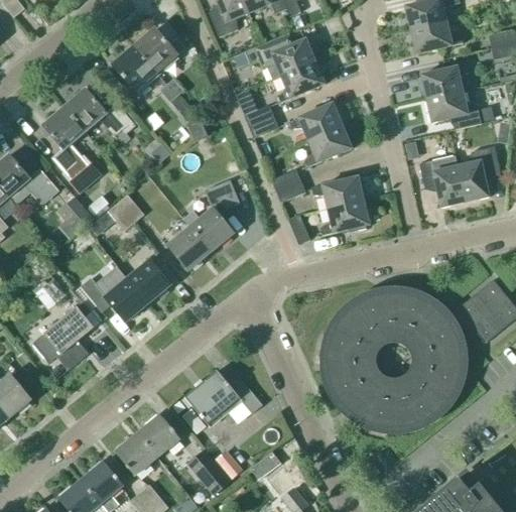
[(1,0),(13,16),(24,7),(18,0),(1,0)]
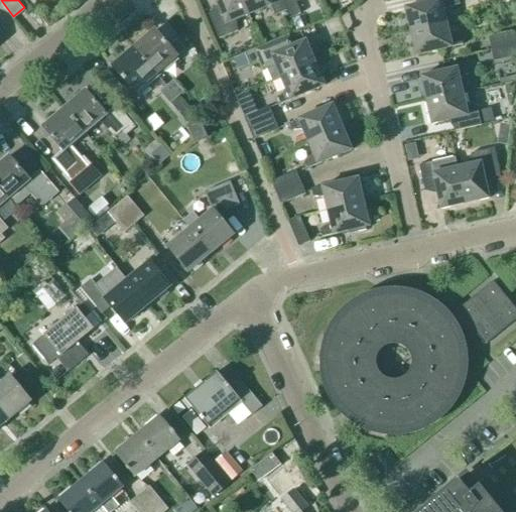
[(236,17),(249,12),(243,0),(217,0),(220,7),(209,12),(219,36),(238,28),(237,27),(236,17)]
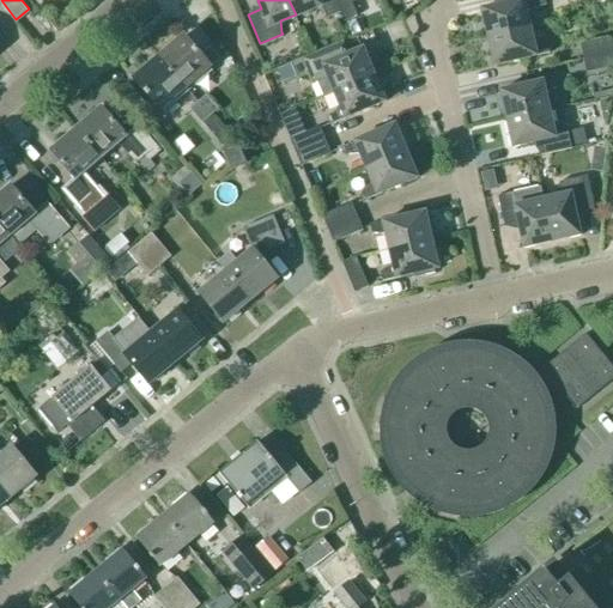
[(289,0),(296,14),(321,4),(327,16),(340,10),(335,0),(289,0)]
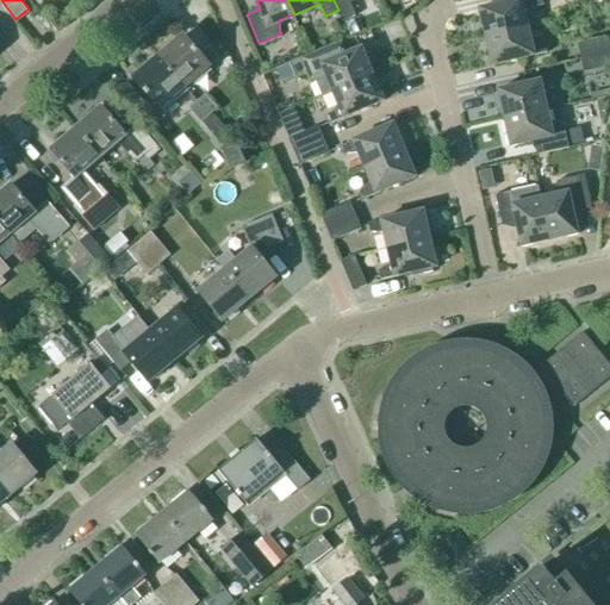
[(334,0),(338,10),(342,19),(355,13),(349,0),(334,0)]
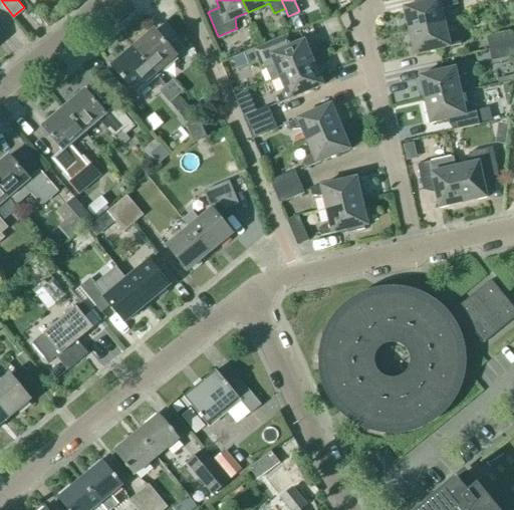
[(410,29),(445,20),(442,7),(458,1),(458,0),(425,0),(404,5),(410,29)]
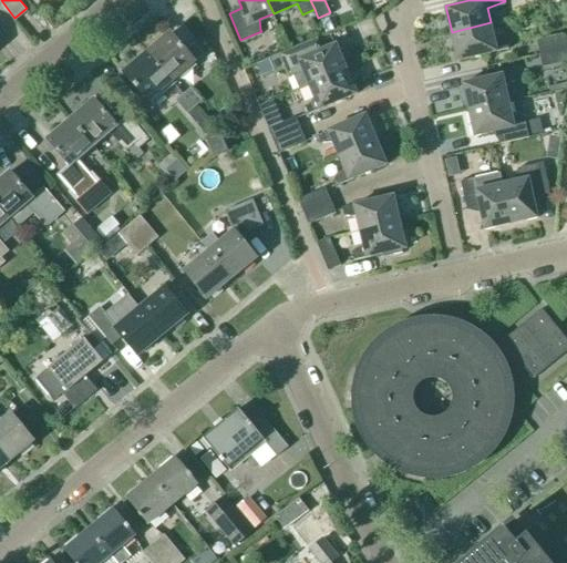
[(328,14),(320,18),(326,30),(333,27),(328,14)]
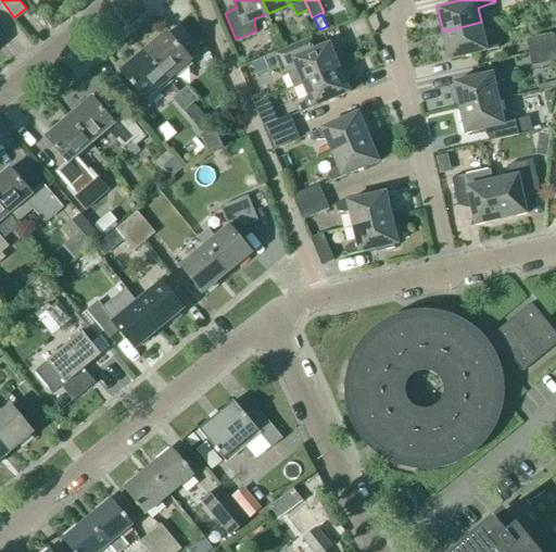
[(481,22),(443,32),(449,57),(498,46),(496,37),(495,37),(484,37),(481,22)]
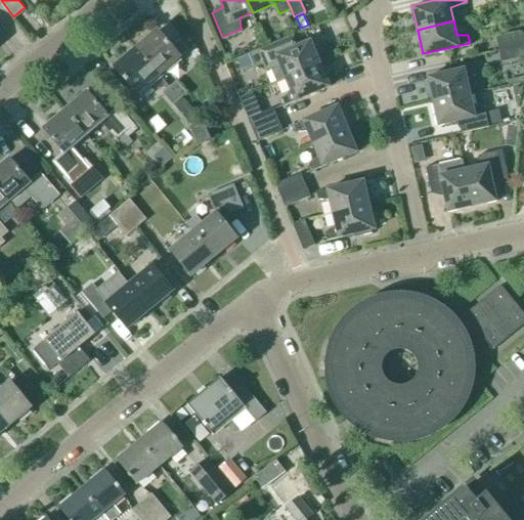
[(135,47),(160,77),(170,69),(167,66),(180,53),(158,28),(135,47)]
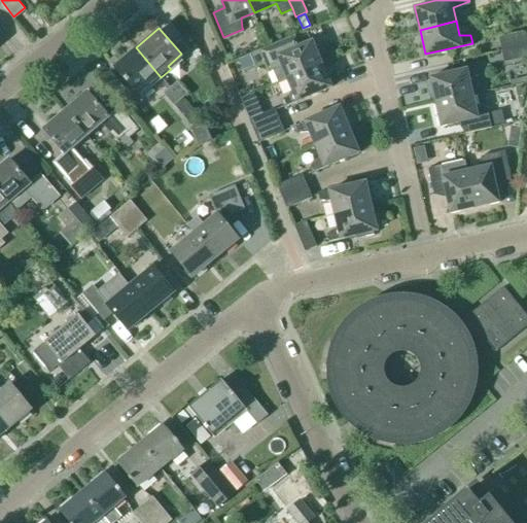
[(501,47),(526,41),(526,37),(525,30),(499,35),(501,47)]
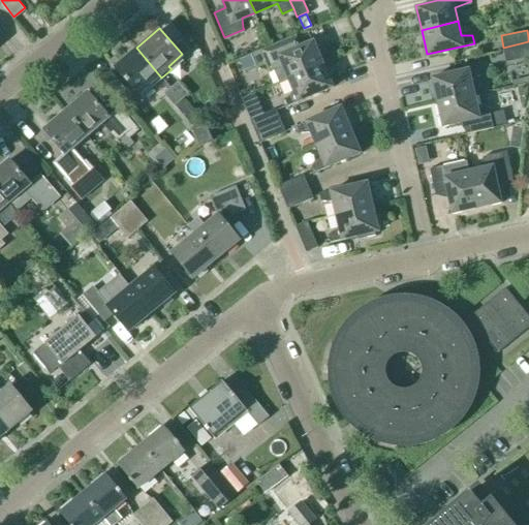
[(288,76),(322,62),(313,39),(279,54),(279,55),(276,57),(270,43),(251,52),(256,65),(267,61),(270,70),(283,64),(288,76)]
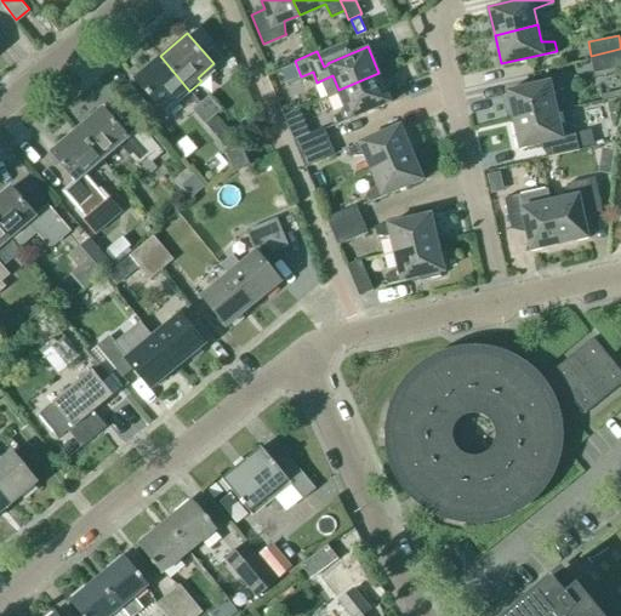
[(620,49),(591,56),(594,70),(620,64),(620,49)]
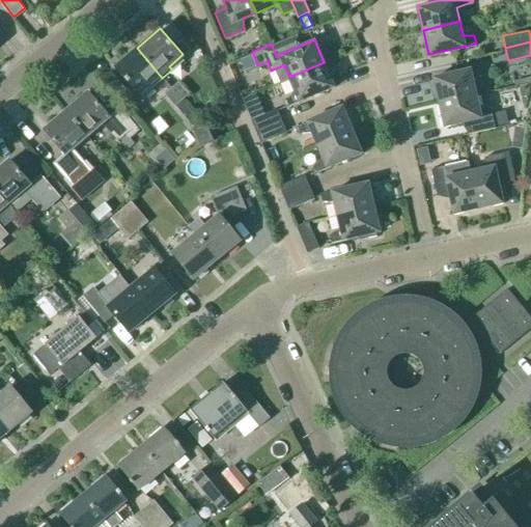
[(155,84),(162,78),(137,48),(116,66),(138,92),(151,81),(155,84)]
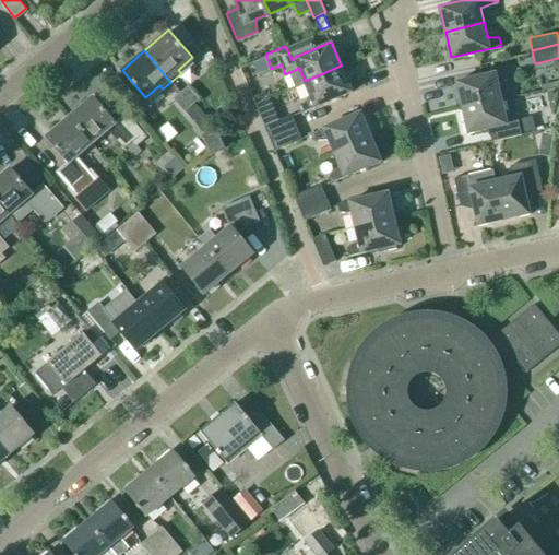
[(341,66),(305,81),(310,95),(301,102),(300,102),(304,110),(352,90),(341,66)]
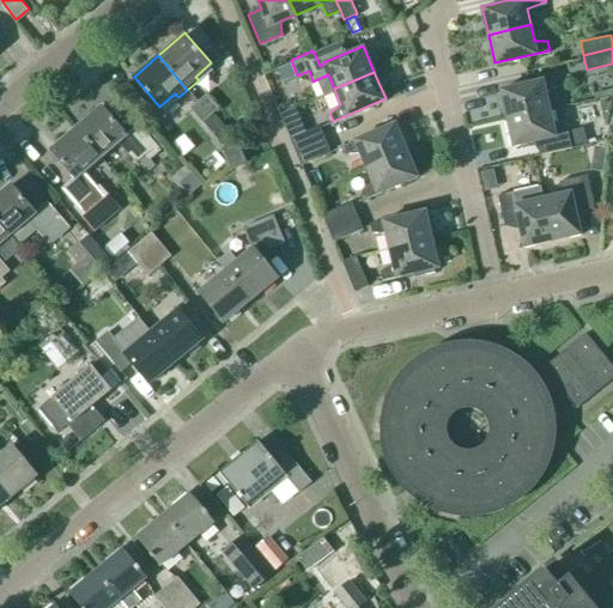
[(507,116),(550,107),(546,90),(556,84),(558,84),(556,76),(501,87),(507,116)]
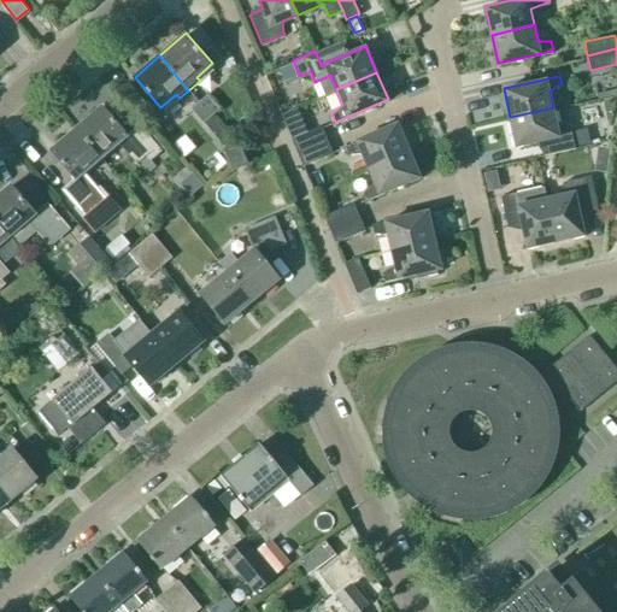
[(199,101),(210,115),(219,106),(207,93),(199,101)]
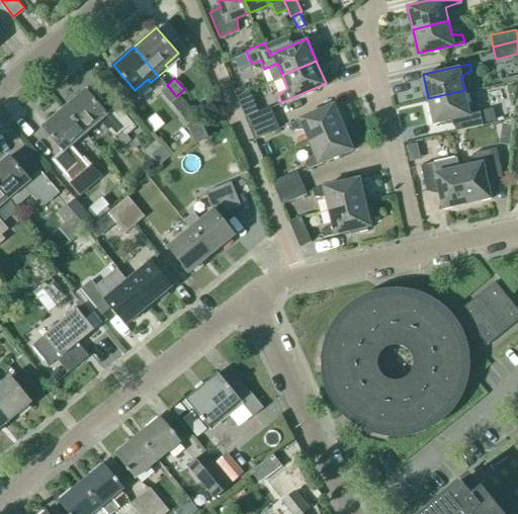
[(171,101),(176,96),(167,85),(161,90),(171,101)]
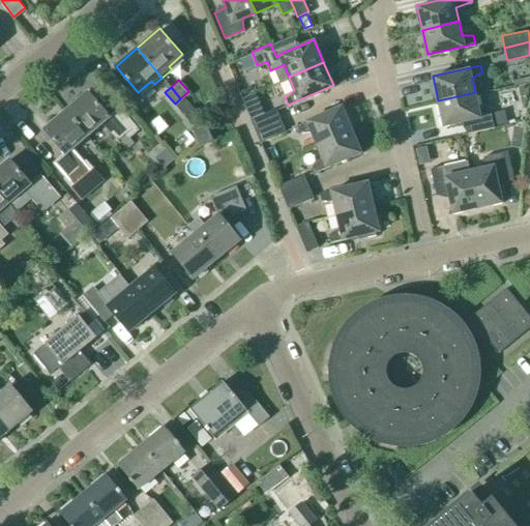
[(65,109),(88,136),(104,121),(118,139),(126,133),(129,137),(139,129),(120,107),(109,115),(88,90),(65,109)]
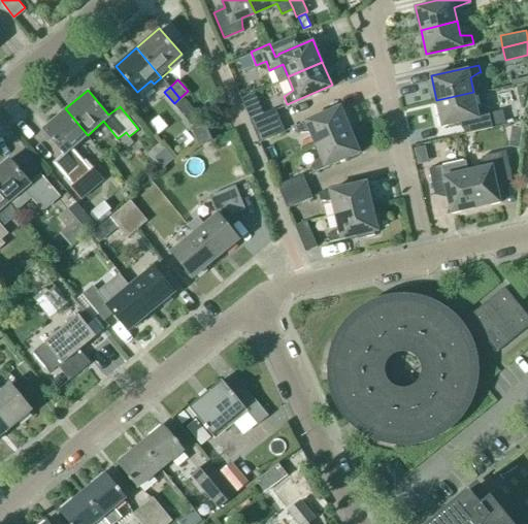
[(473,92),(436,100),(442,124),(463,120),(466,131),(492,125),(488,105),(487,105),(476,105),(473,92)]
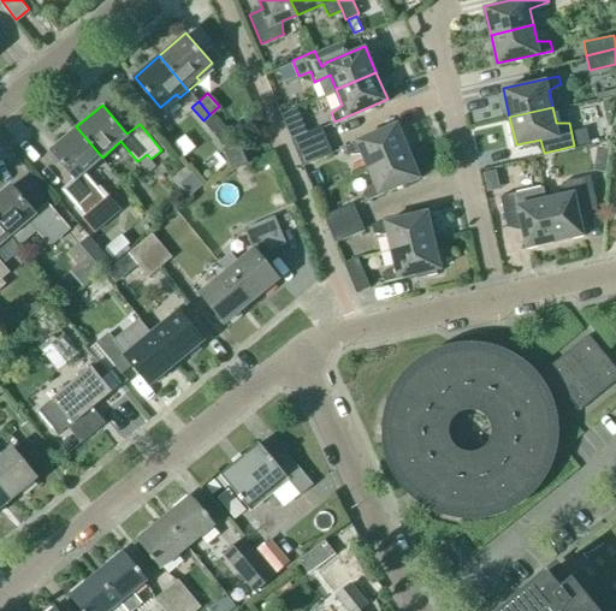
[(368,166),(408,149),(397,122),(344,144),(348,153),(349,153),(361,150),(368,166)]
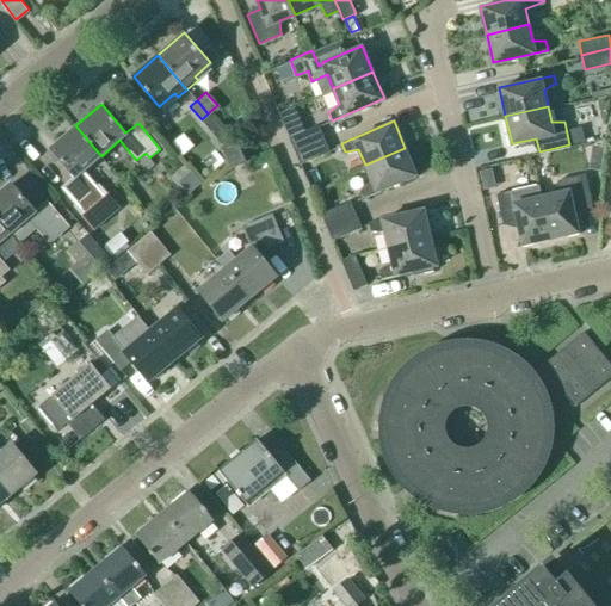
[(295,149),(323,137),(319,123),(289,136),(295,149)]
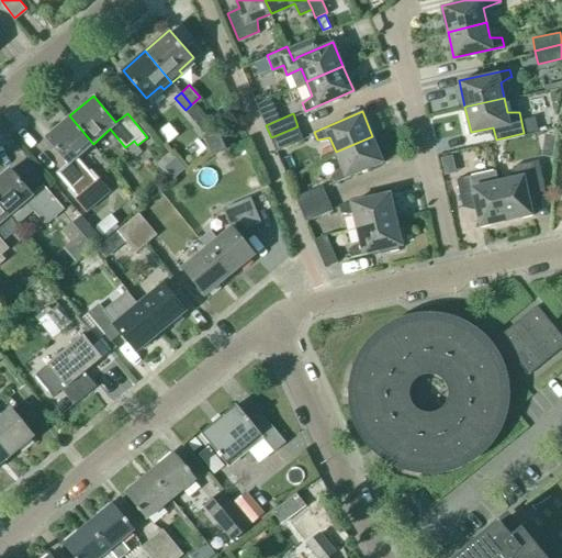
[(76,157),(93,144),(69,115),(46,135),(69,163),(58,171),(69,186),(66,188),(86,211),(111,189),(91,166),(87,170),(76,157)]
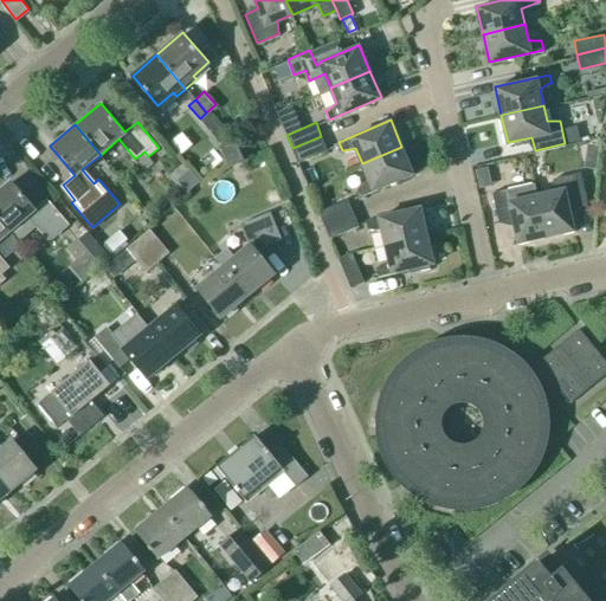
[(220,127),(213,134),(220,142),(227,137),(229,136),(220,127)]
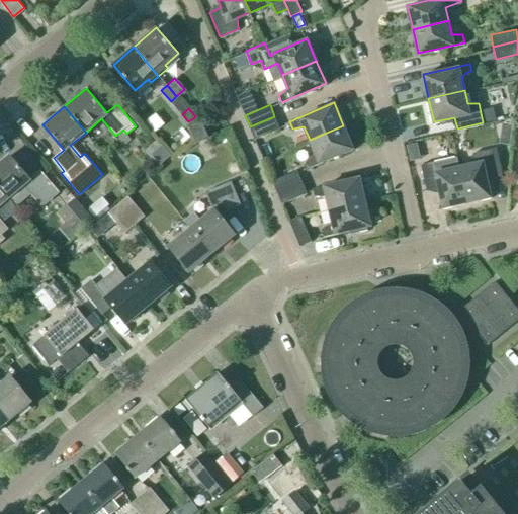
[(274,116),(250,126),(255,138),(279,127),(274,116)]
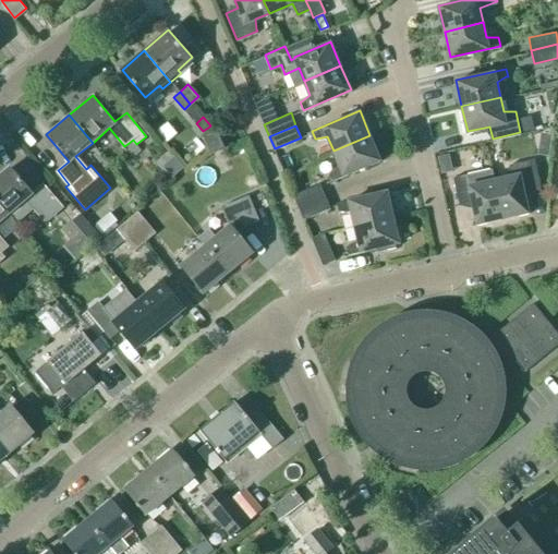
[(211,152),(225,146),(216,129),(204,134),(211,152)]
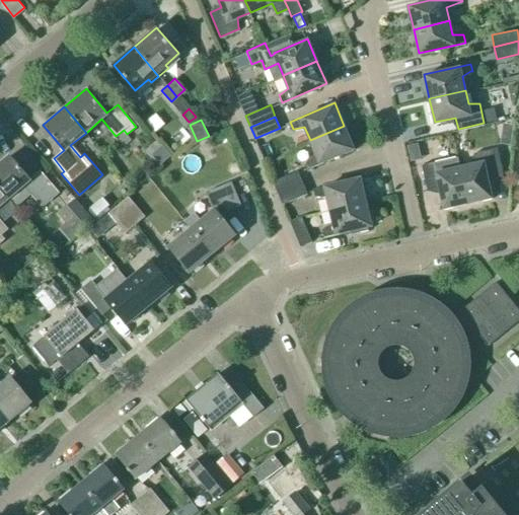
[(344,126),(310,140),(315,152),(307,159),(306,159),(309,166),(353,148),(344,126)]
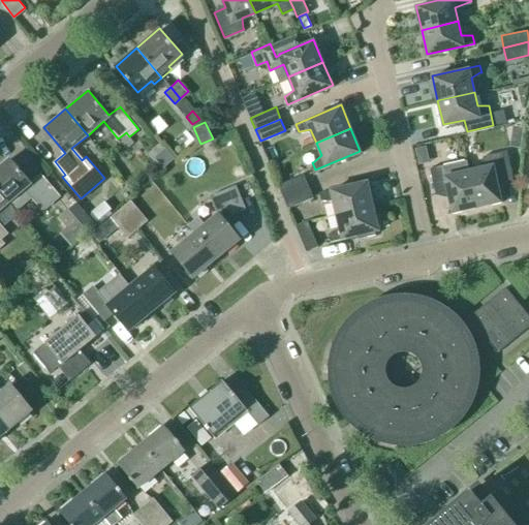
[(164,167),(175,159),(165,148),(155,156),(164,167)]
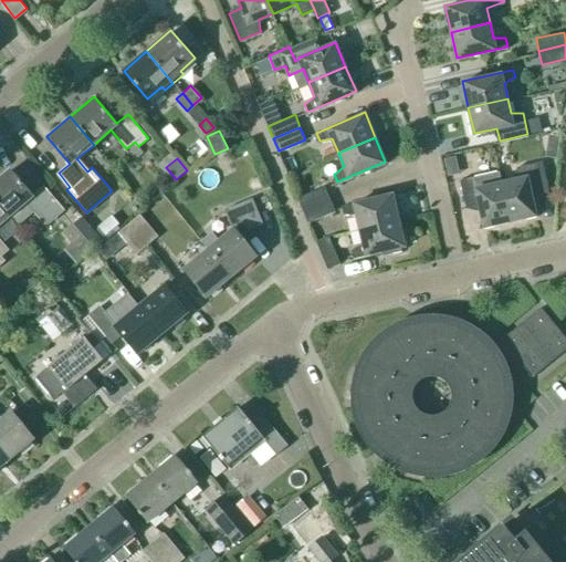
[(501,181),(510,220),(536,215),(531,193),(548,188),(542,159),(516,166),(516,167),(516,178),(501,181)]
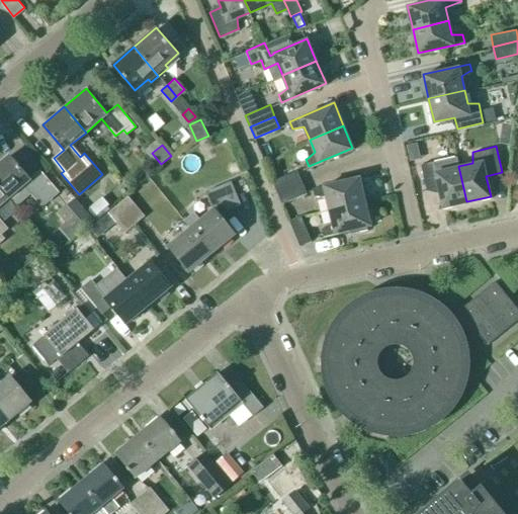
[(0,161),(0,188),(8,197),(24,183),(38,200),(46,194),(49,198),(58,191),(39,169),(29,178),(9,154),(0,161)]
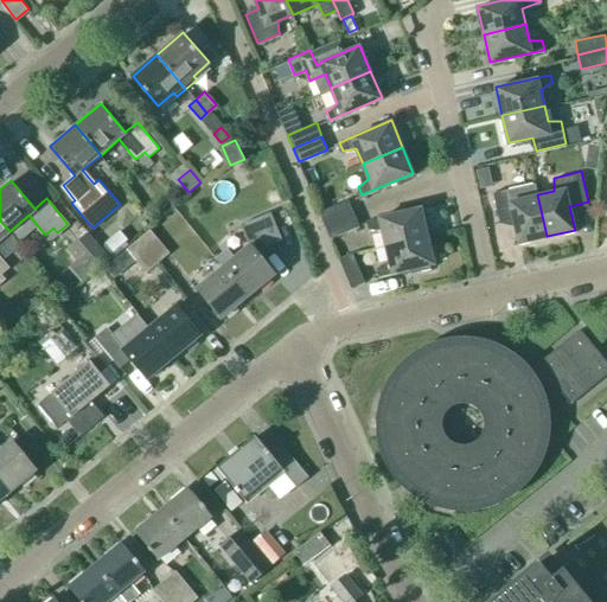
[(547,236),(537,194),(522,198),(516,187),(516,186),(493,191),(499,222),(513,218),(519,243),(547,236)]
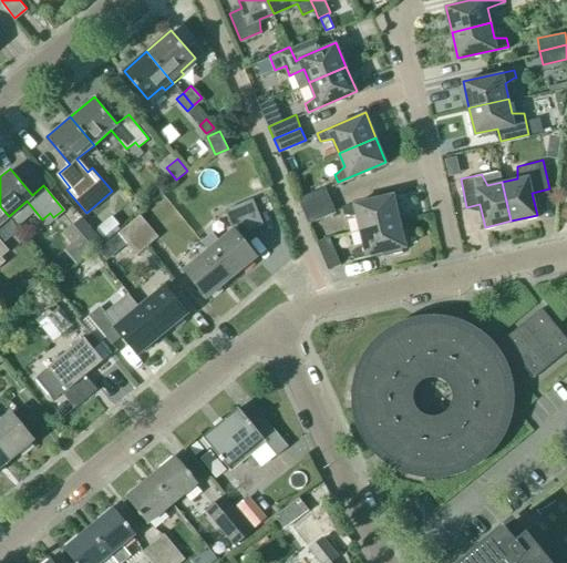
[(303,210),(330,198),(325,185),(298,196),(303,210)]
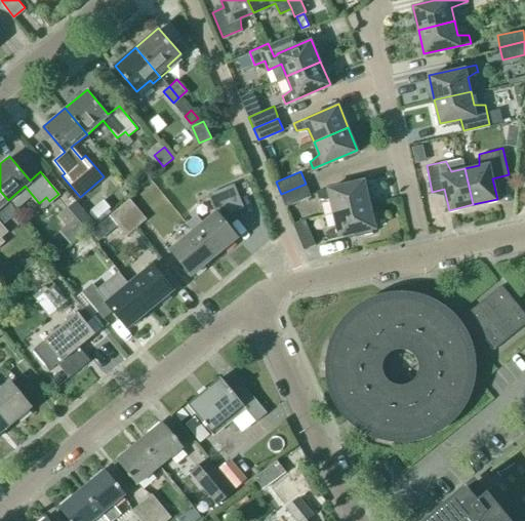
[(333,211),(369,203),(364,179),(317,190),(318,198),(320,198),(330,198),(333,211)]
